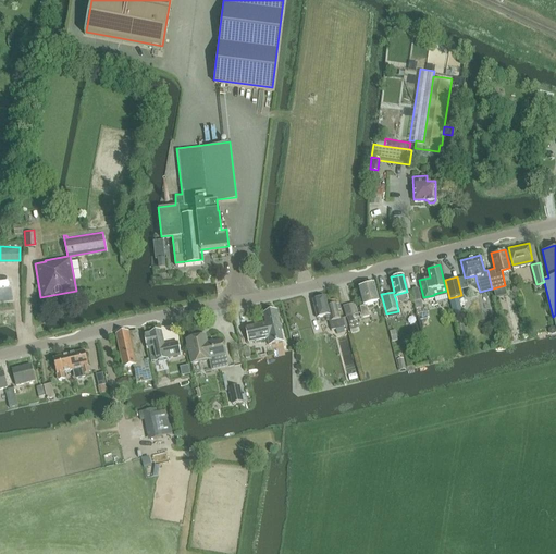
[(372,282),(359,286),(365,303),(359,305),(362,315),(369,314),(366,303),(374,300),(375,303),(378,303),(372,282)]
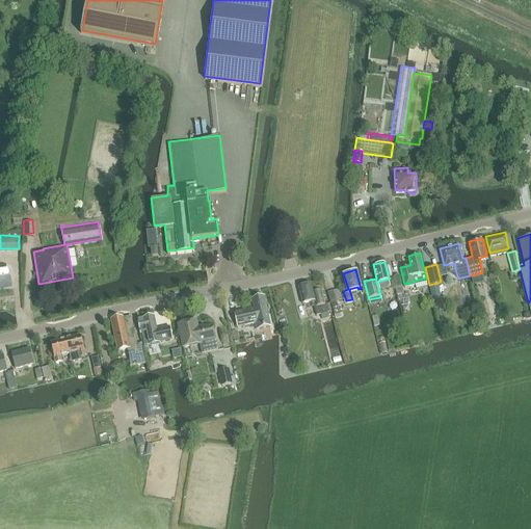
[(393,273),(396,286),(401,285),(399,272),(393,273)]
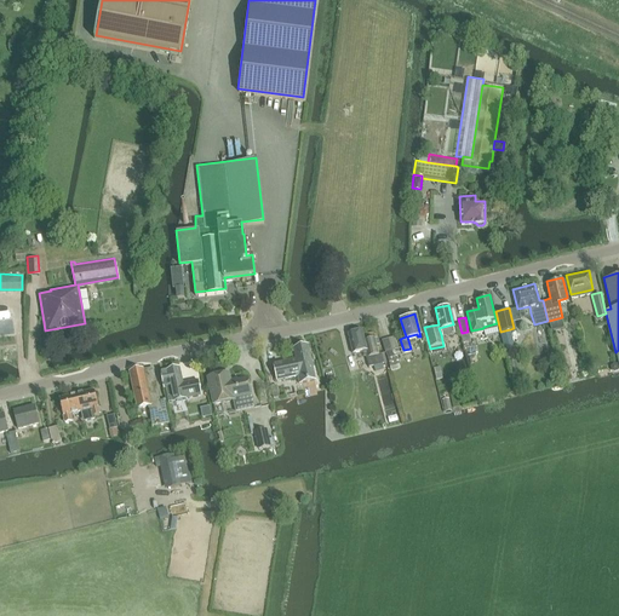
[(361,328),(348,332),(353,350),(361,347),(364,353),(366,355),(368,364),(384,361),(387,360),(384,350),(380,351),(378,351),(373,335),(364,338),(361,328)]
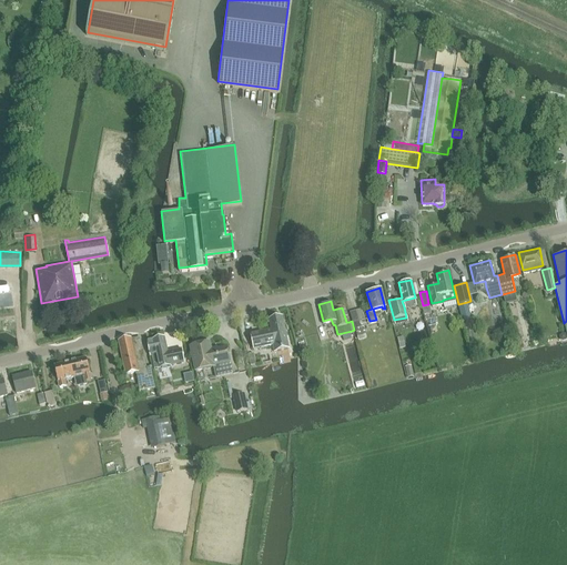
[(503,316),(500,305),(494,308),(496,318),(503,316)]
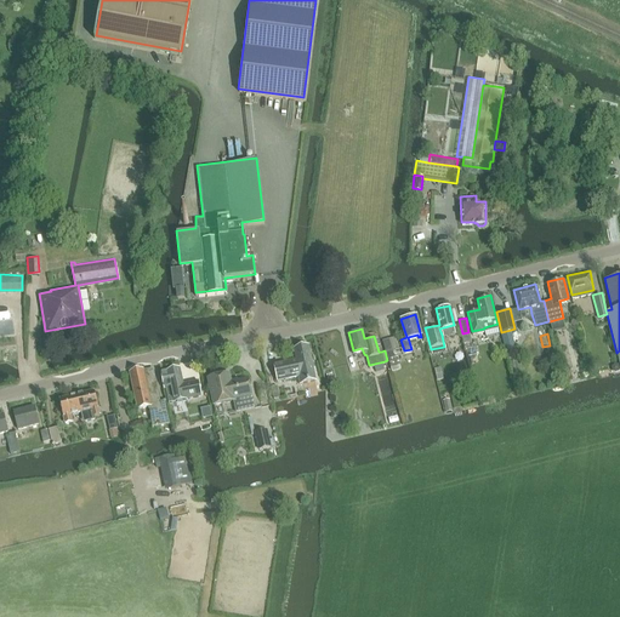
[(388,336),(382,338),(385,350),(392,348),(388,336)]
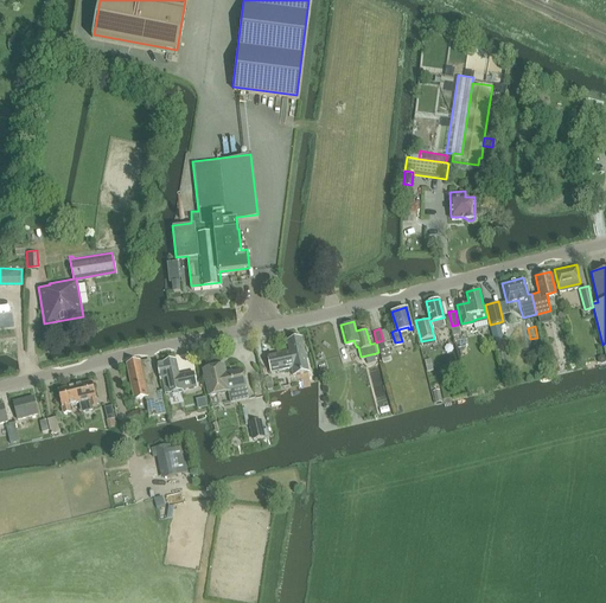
[(463,331),(460,331),(453,332),(457,346),(466,344),(463,331)]
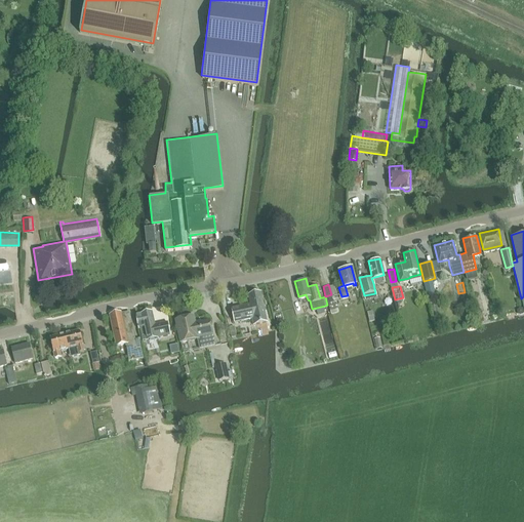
[(252,309),(264,307),(260,289),(255,290),(253,288),(250,289),(249,291),(248,291),(249,302),(231,305),(234,319),(253,315),(252,309)]
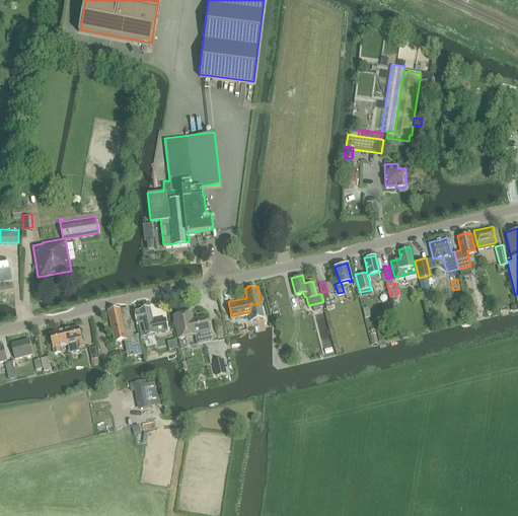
[(327,291),(321,293),(326,308),(333,307),(334,306),(329,291),(327,291)]
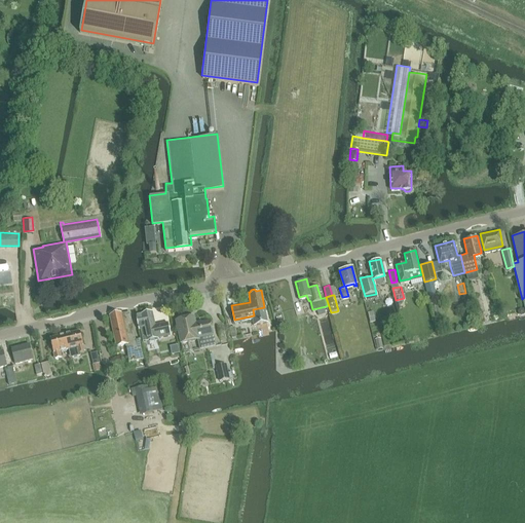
[(152,309),(136,312),(139,327),(140,326),(142,338),(170,333),(167,321),(155,323),(152,309)]
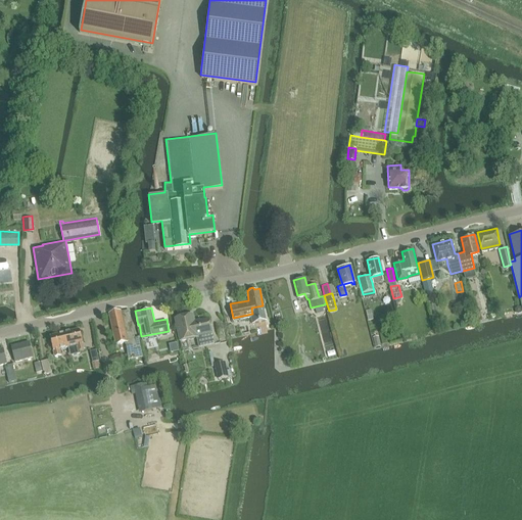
[(122,310),(122,309),(109,312),(115,340),(127,338),(130,357),(143,353),(139,334),(134,335),(128,309),(122,310)]
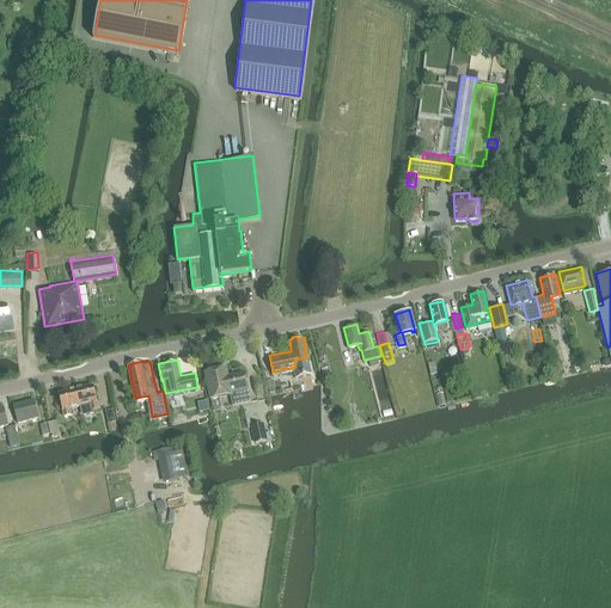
[(225,366),(205,369),(211,395),(230,391),(232,403),(250,398),(244,370),(233,373),(233,369),(226,372),(225,366)]
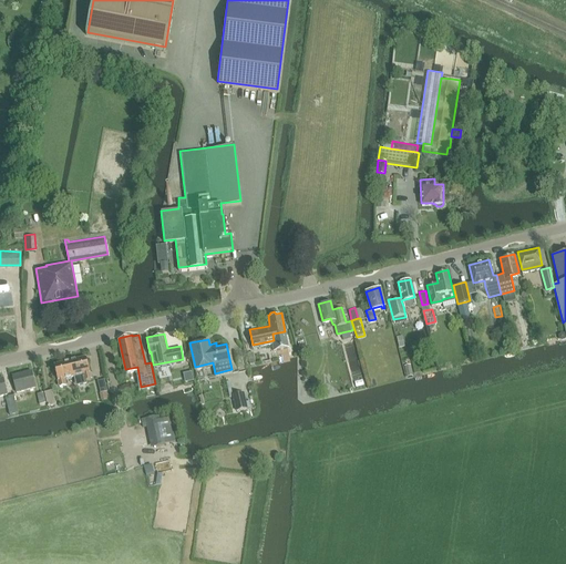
[(85,355),(70,359),(74,376),(75,383),(85,381),(85,379),(91,377),(85,355)]
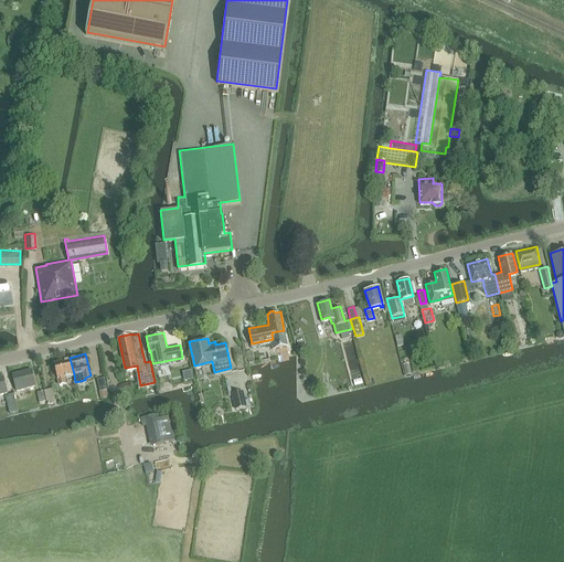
[(70,358),(54,362),(60,383),(65,382),(64,377),(74,374),(70,358)]
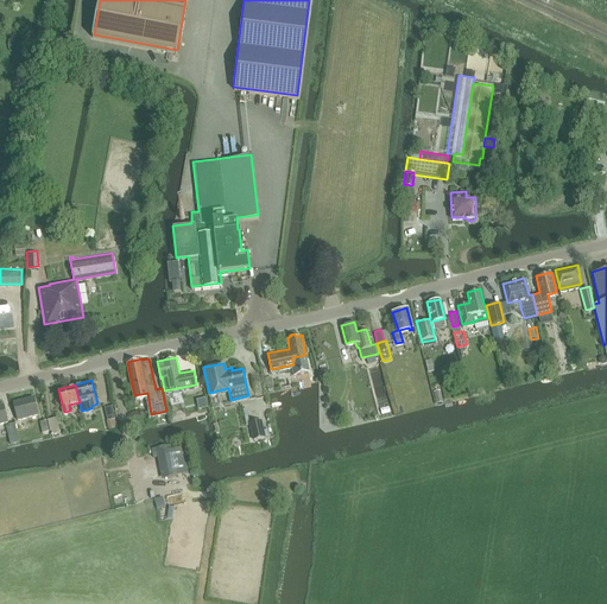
[(197,389),(179,392),(182,406),(200,404),(197,389)]
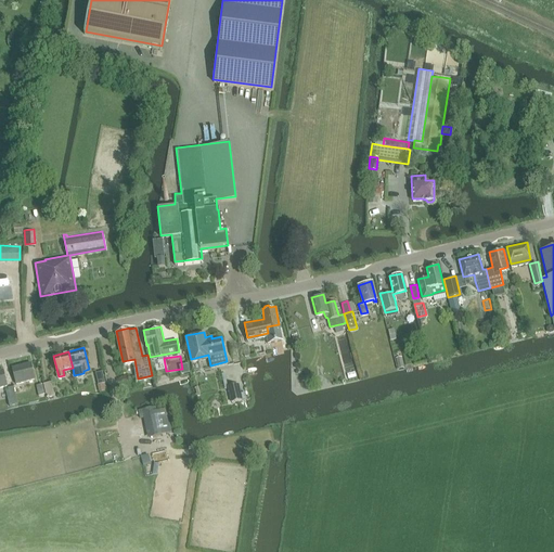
[(35,377),(30,360),(12,364),(15,382),(35,377)]
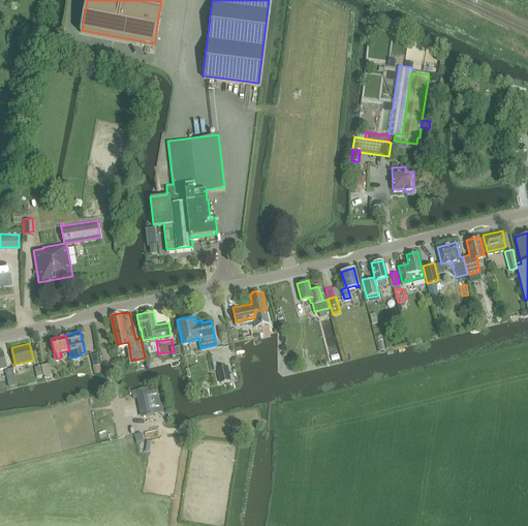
[(99,363),(96,351),(90,352),(93,364),(99,363)]
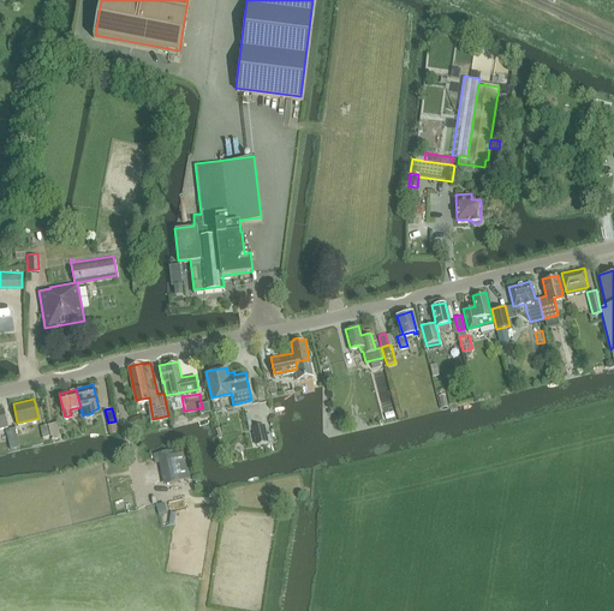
[(57,421),(48,423),(52,438),(59,436),(57,421)]
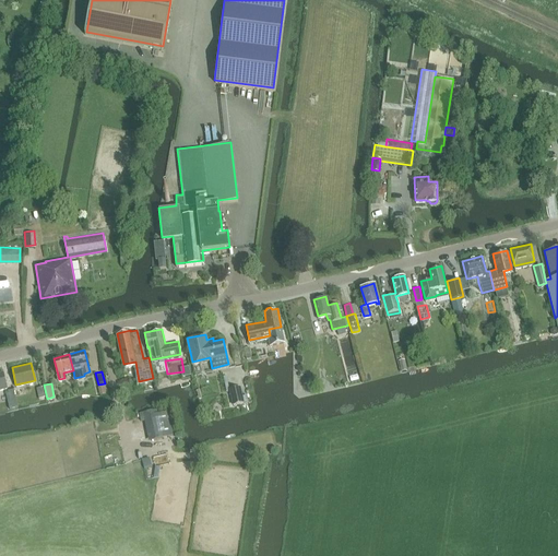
[(244,399),(240,385),(230,387),(234,402),(244,399)]
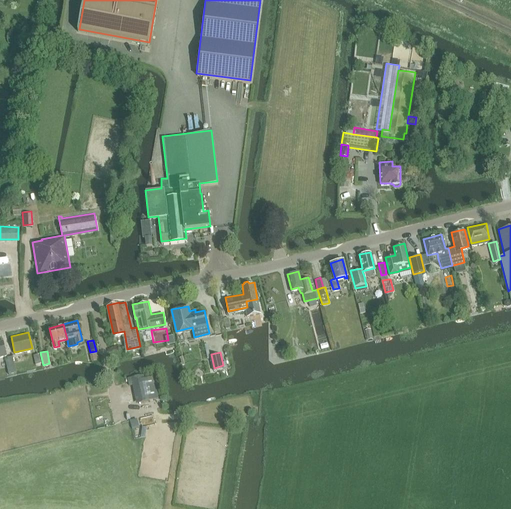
[(12,354),(4,356),(8,373),(16,371),(12,354)]
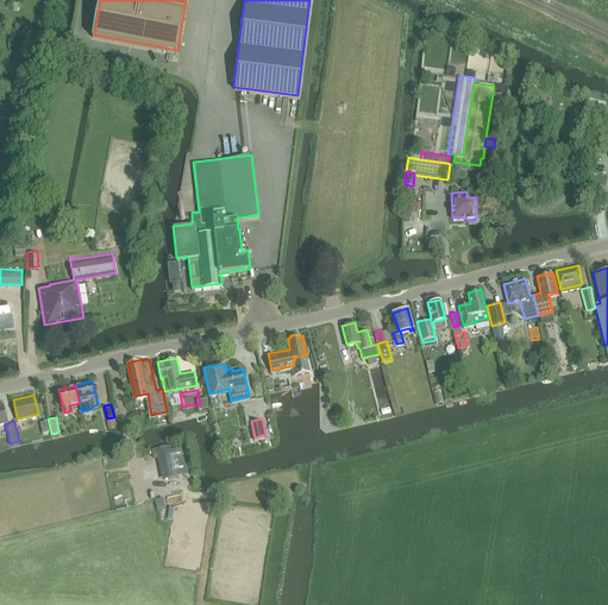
[(167,448),(165,443),(151,447),(154,458),(156,457),(161,478),(176,474),(188,471),(183,445),(167,448)]
